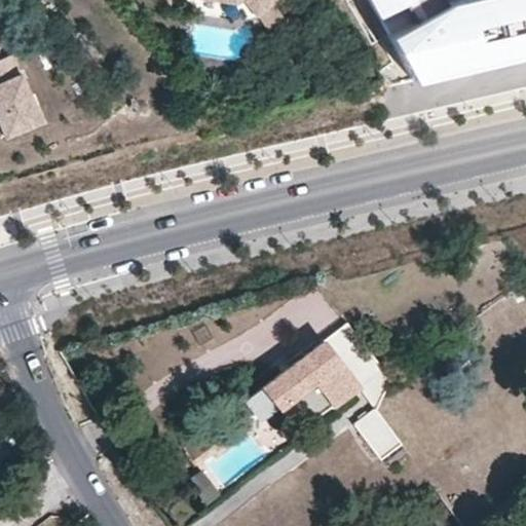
[(164,0),(166,2),(168,0),(209,0),(235,4),(240,0),(241,0),(255,15),(270,3),(274,0),(164,0)]
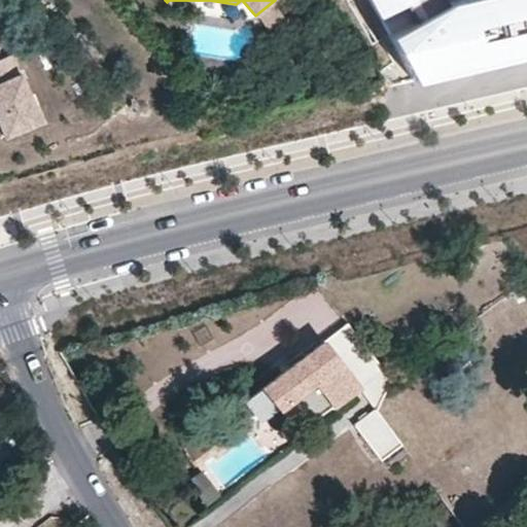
[(526,0),(374,0),(387,24),(378,29),(401,75),(416,72),(526,47),(526,0)]
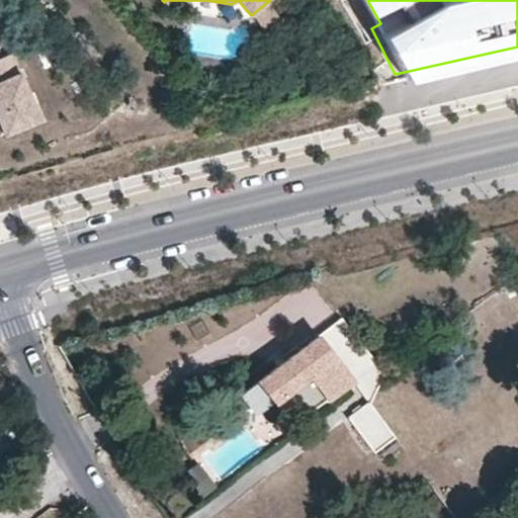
[(281,23),(266,3),(251,15),(265,35),(281,23)]
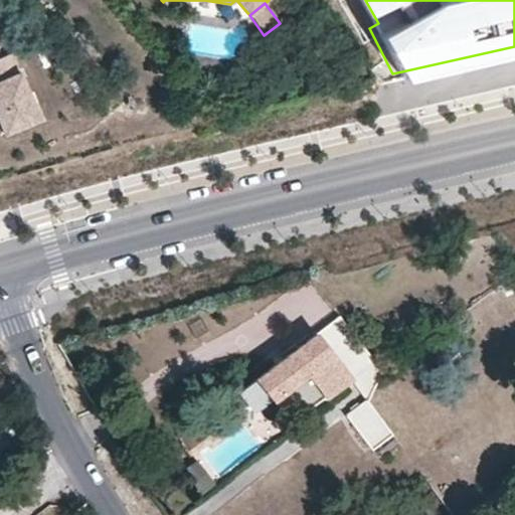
[(10,49),(0,53),(0,126),(2,130),(37,116),(10,49)]
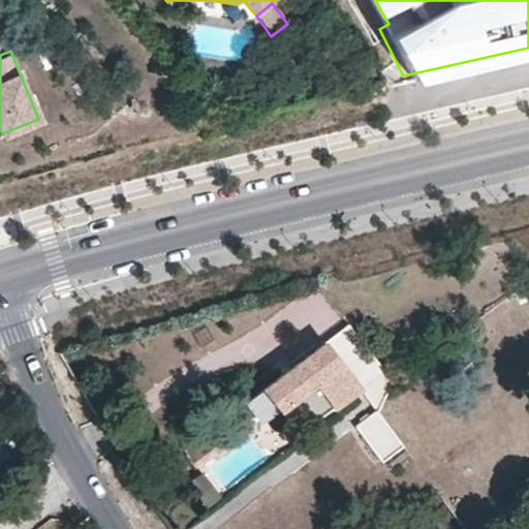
[(358,386),(324,343),(244,402),(260,425),(317,382),(334,404),(358,386)]
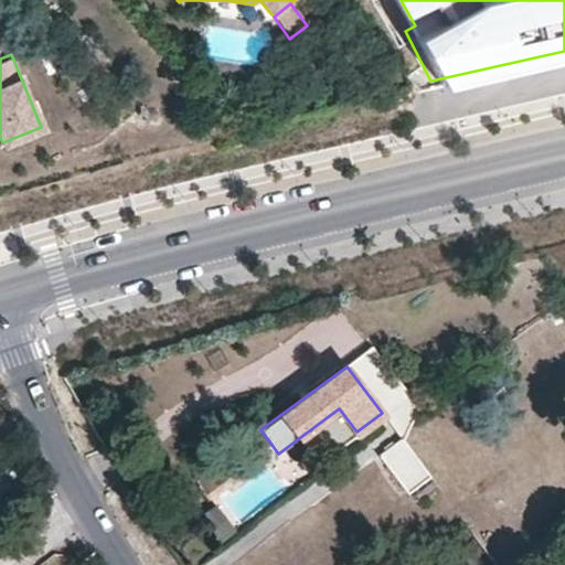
[(407,494),(432,477),(402,435),(377,452),(407,494)]
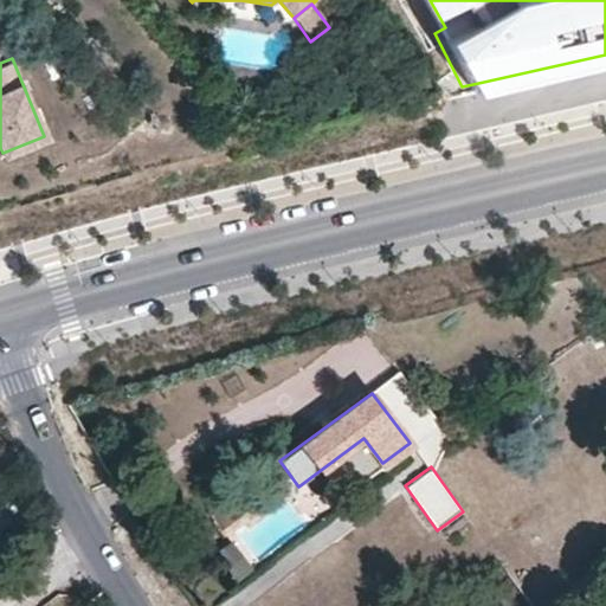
[(252,568),(231,541),(214,553),(236,581),(252,568)]
